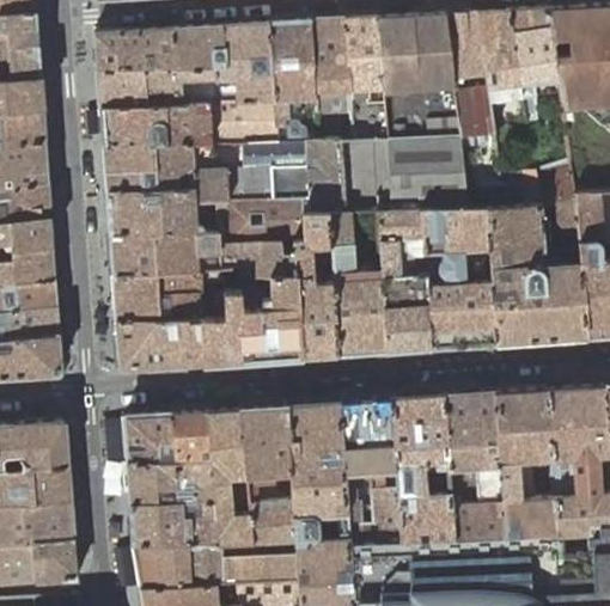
[(0,0),(0,81),(14,81),(42,79),(38,43),(37,16),(35,0),(0,0)]
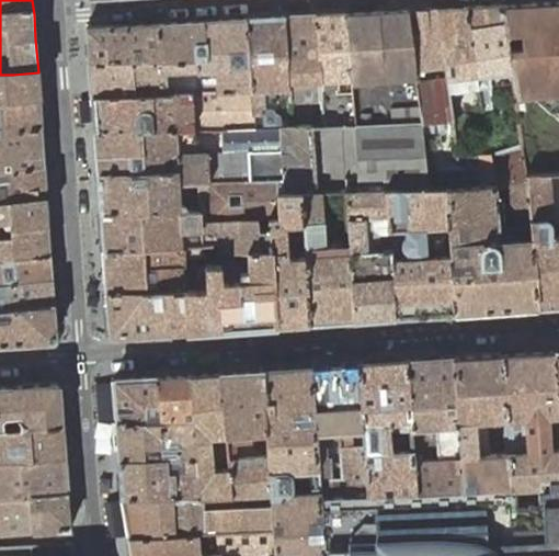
[(558,6),(546,7),(501,9),(504,29),(506,38),(512,77),(523,150),(528,180),(531,180),(549,179),(558,177),(558,6)]
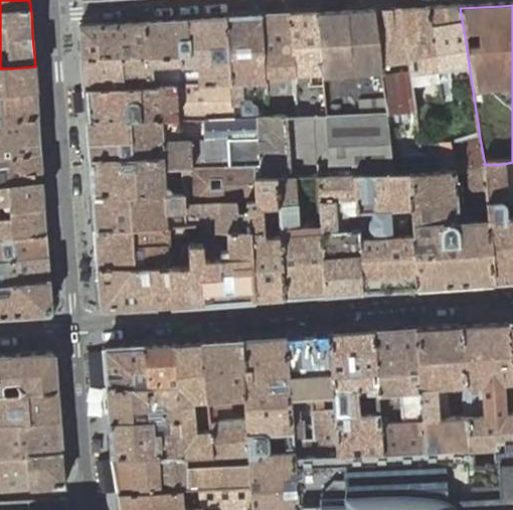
[(463,26),(460,8),(440,9),(430,10),(434,29),(434,36),(440,73),(442,85),(445,105),(454,104),(453,83),(451,71),(470,70),(465,35),(463,26)]
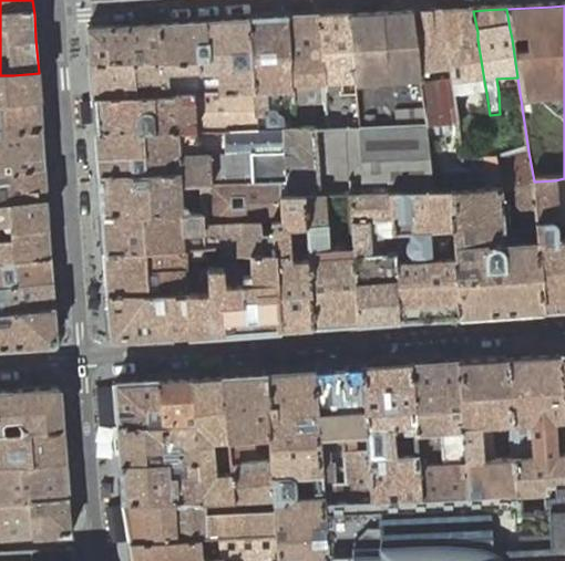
[(478,32),(473,11),(444,12),(449,42),(453,74),(454,84),(455,96),(486,93),(484,81),(478,40),(478,32)]
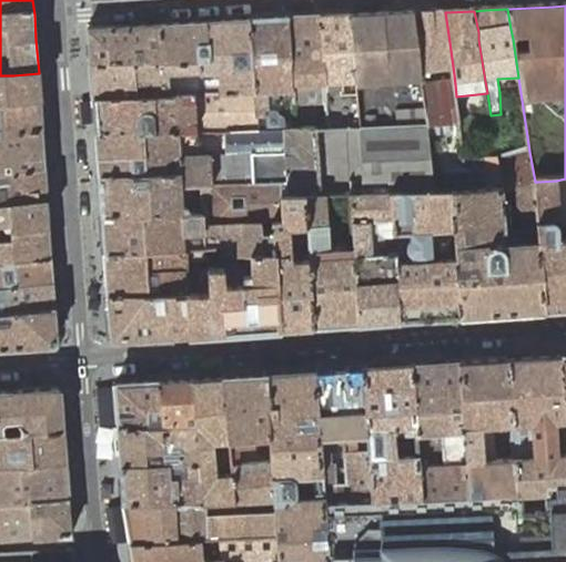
[(461,124),(456,96),(455,84),(454,74),(450,42),(445,12),(415,13),(420,50),(423,79),(423,84),(427,126),(461,124)]
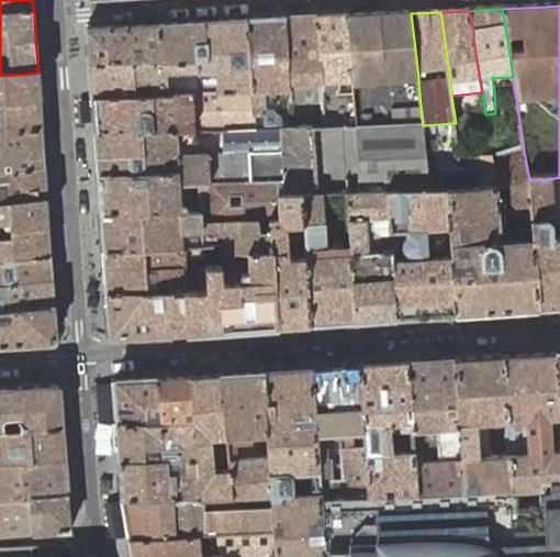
[(358,130),(423,125),(418,84),(418,78),(415,49),(411,13),(381,15),(349,17),(355,86),(355,88),(357,118),(358,130)]
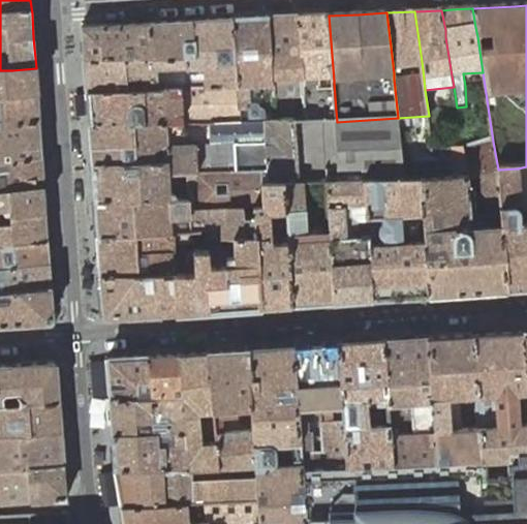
[(306,97),(308,123),(323,122),(336,122),(337,122),(336,111),(321,111),(319,81),(334,81),(329,16),(300,18),(301,32),(305,82),(306,97)]
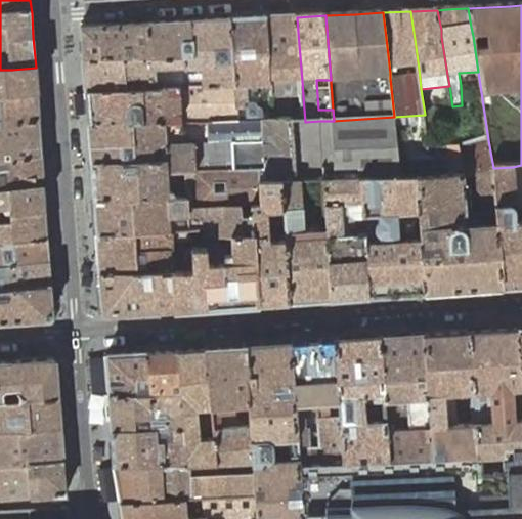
[(272,82),(273,87),(273,96),(303,96),(302,81),(298,32),(297,17),(268,19),(269,34),(272,82)]
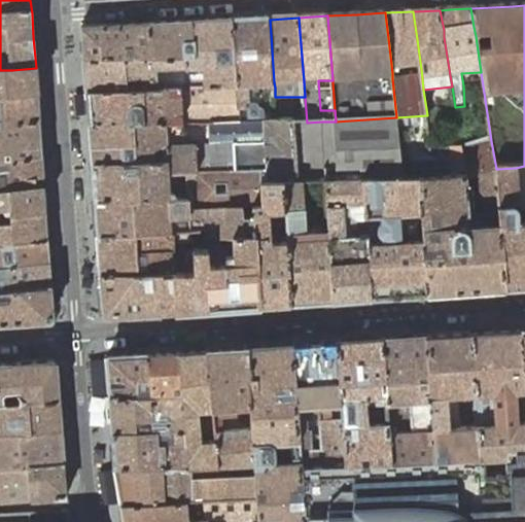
[(238,90),(237,89),(239,112),(251,111),(251,90),(275,88),(274,82),(271,34),(270,20),(233,22),(238,90)]
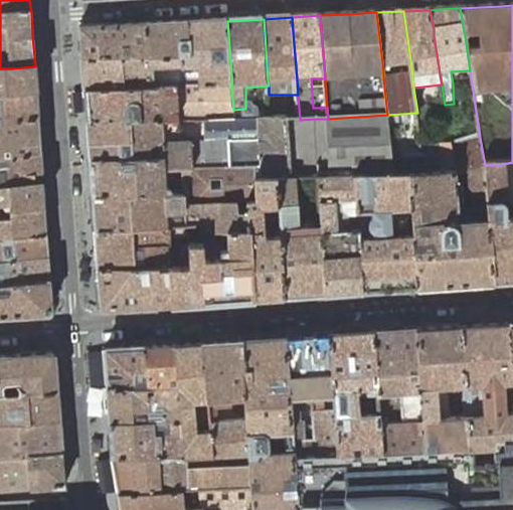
[(227,21),(188,23),(189,41),(191,41),(193,57),(182,58),(183,70),(184,90),(201,89),(231,87),(232,88),(227,21)]
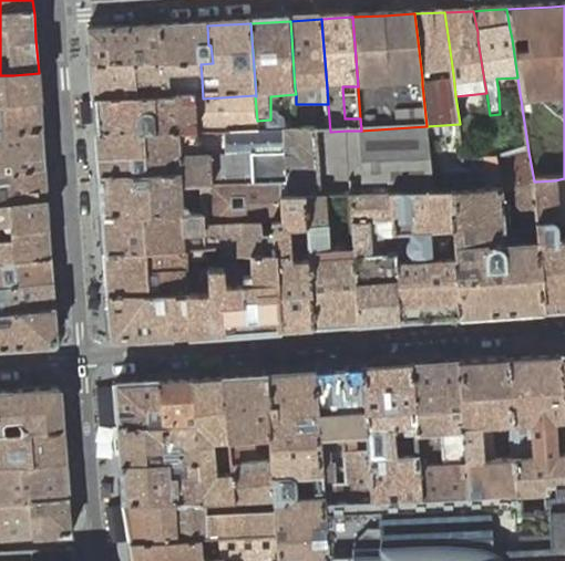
[(162,29),(164,65),(201,64),(213,63),(211,45),(208,45),(207,26),(162,29)]
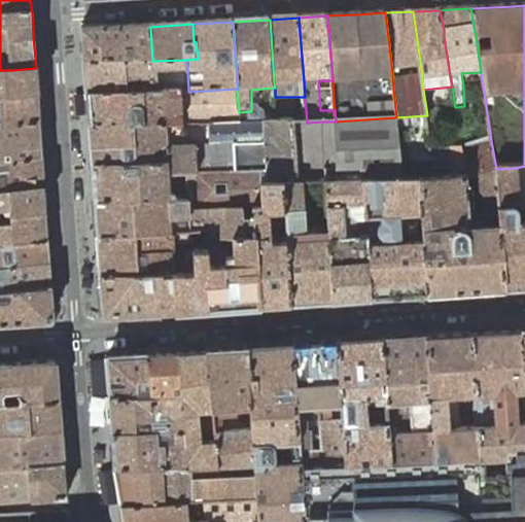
[(84,49),(85,64),(152,61),(150,27),(110,29),(83,31),(84,49)]
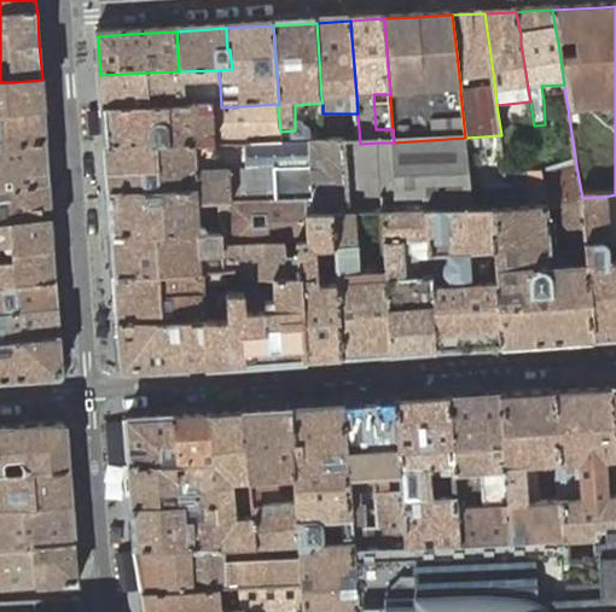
[(179,71),(100,75),(104,112),(184,109),(182,86),(220,85),(219,70),(179,71)]
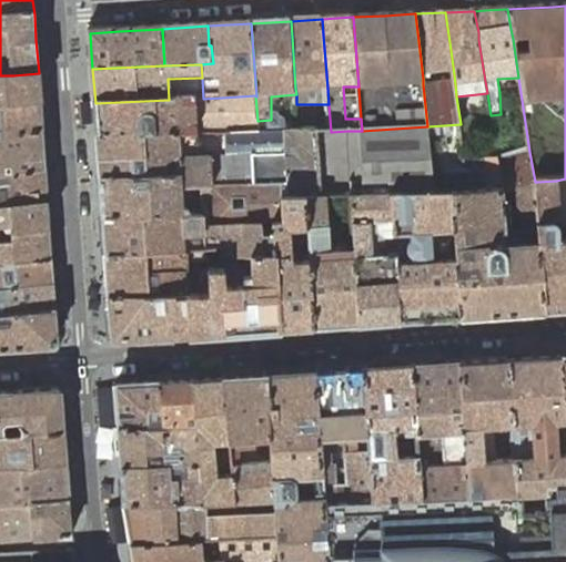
[(39,85),(39,73),(13,75),(0,75),(0,105),(40,103),(39,85)]
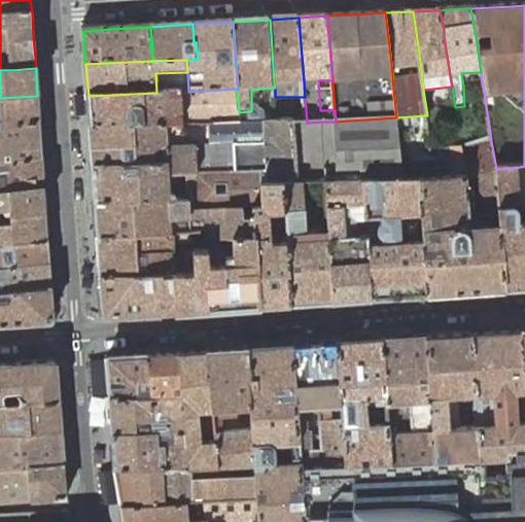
[(206,91),(188,92),(182,92),(184,126),(213,125),(241,125),(239,112),(237,89),(206,91)]
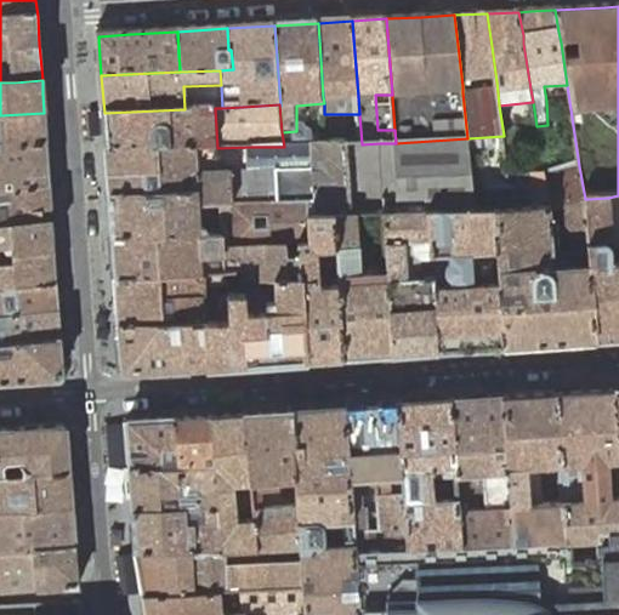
[(185,109),(104,113),(104,121),(107,151),(196,148),(217,148),(215,108),(185,109)]
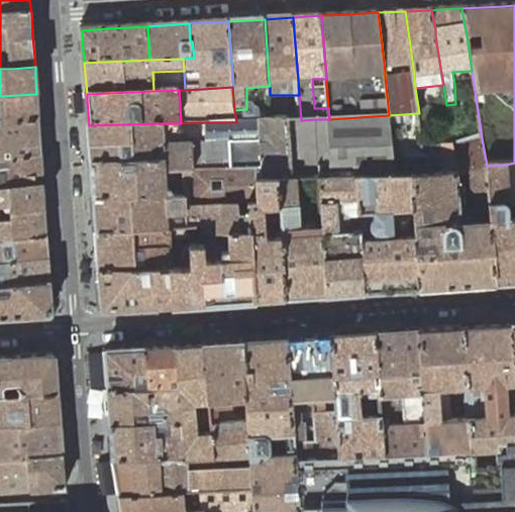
[(37,105),(36,94),(0,96),(0,123),(38,120),(37,105)]
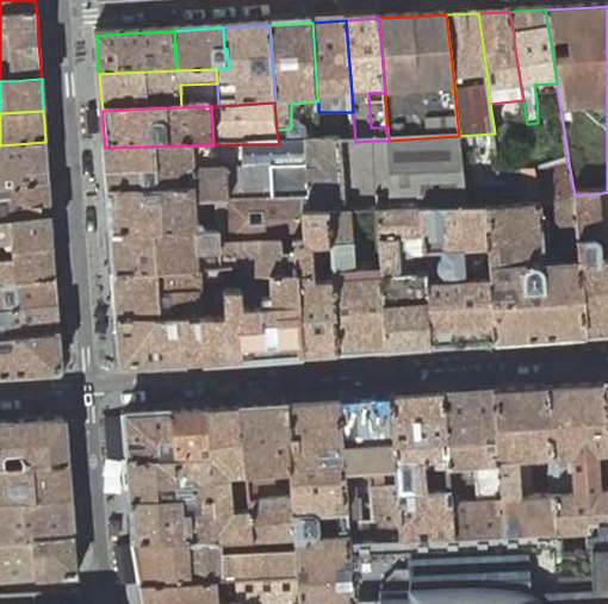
[(467,210),(459,136),(389,141),(388,141),(389,154),(391,200),(421,199),(422,211),(467,210)]
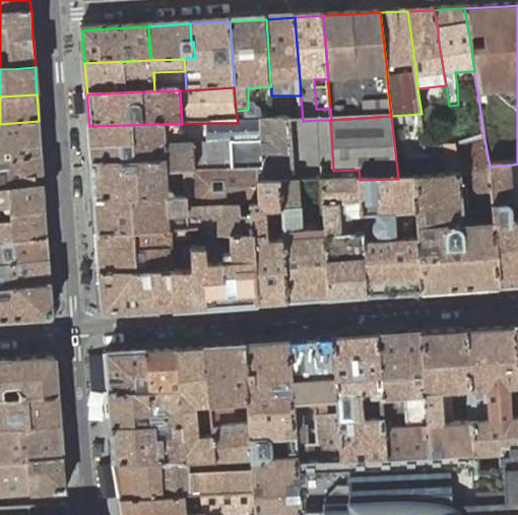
[(318,120),(321,171),(333,171),(331,131),(330,120),(318,120)]
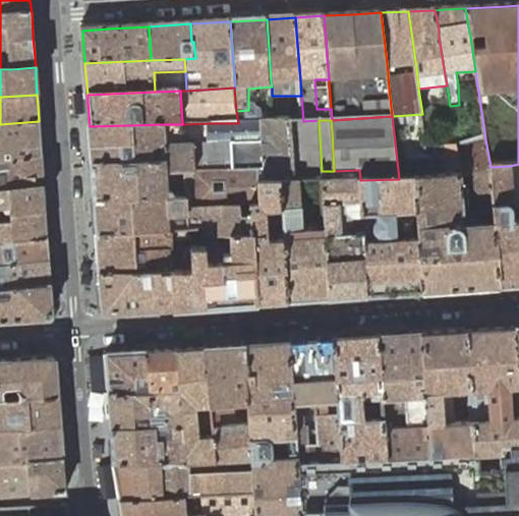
[(0,124),(0,161),(42,158),(40,134),(39,121),(0,124)]
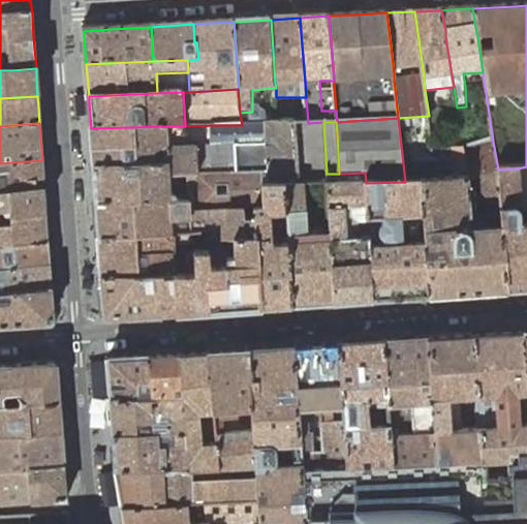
[(185,126),(166,126),(167,149),(197,148),(214,148),(214,125),(185,126)]
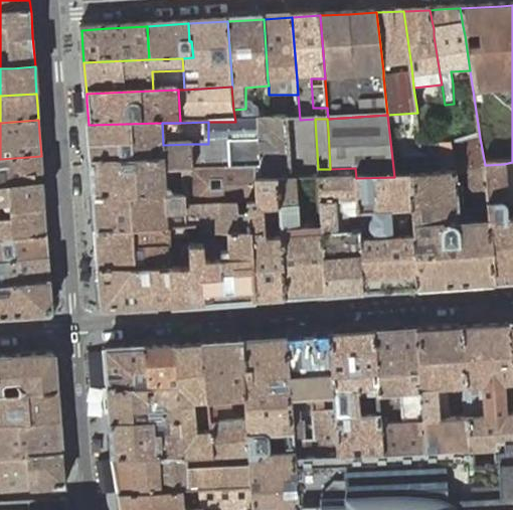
[(162,123),(89,125),(92,163),(164,159),(165,172),(192,171),(255,169),(255,180),(279,180),(291,180),(289,144),(262,144),(261,143),(208,144),(192,144),(163,145),(162,123)]
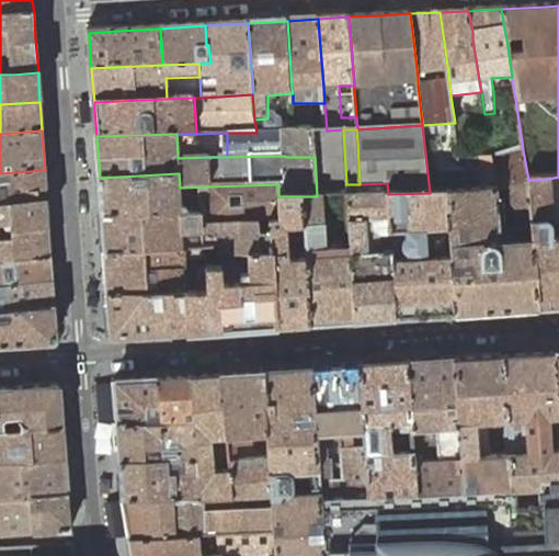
[(528,180),(523,150),(492,159),(492,160),(497,190),(499,189),(513,189),(532,186),(531,180),(528,180)]
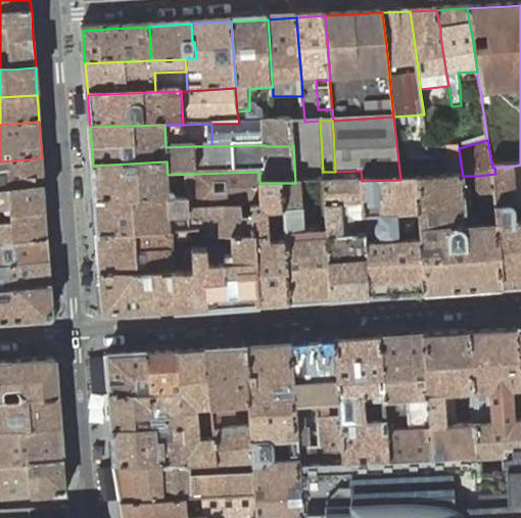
[(496,206),(495,174),(478,176),(479,202),(486,202),(488,226),(468,227),(465,176),(463,177),(459,149),(450,150),(450,157),(446,160),(447,168),(451,170),(451,177),(418,180),(420,208),(422,230),(422,235),(426,295),(502,290),(499,225),(496,206)]
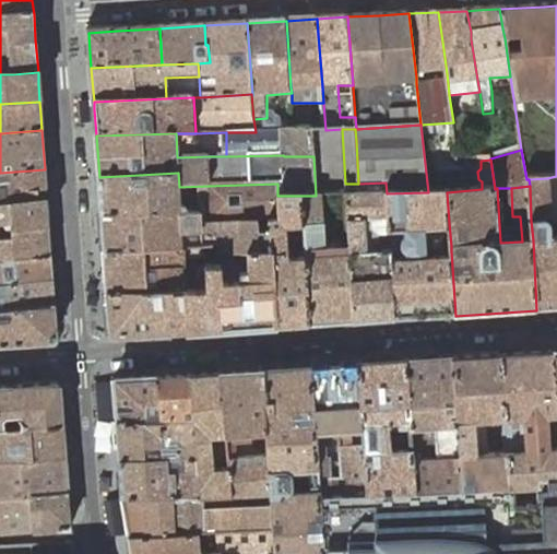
[(0,203),(47,200),(46,185),(45,169),(0,173),(0,203)]
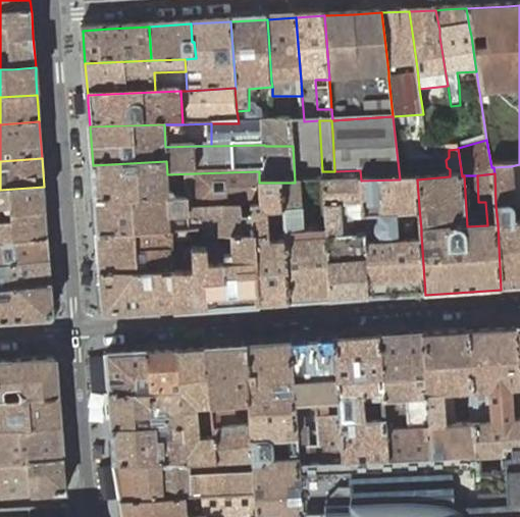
[(166,161),(93,165),(96,202),(169,199),(174,200),(174,199),(174,198),(173,197),(173,196),(172,196),(172,194),(171,194),(170,193),(169,193),(168,193),(168,190),(187,189),(187,200),(188,210),(227,207),(242,207),(252,206),(260,206),(259,183),(259,171),(195,173),(167,174),(166,161)]
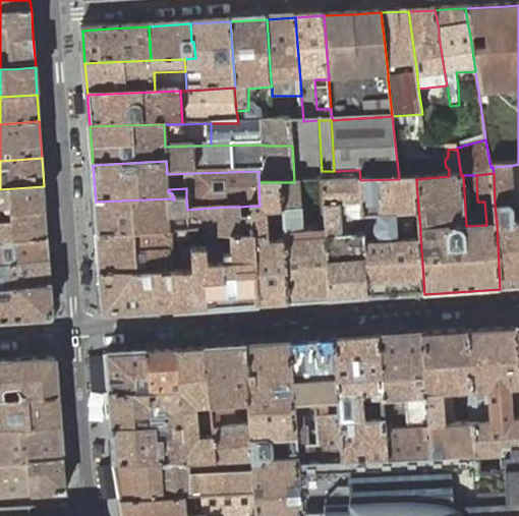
[(510,166),(493,167),(494,173),(495,206),(497,224),(500,289),(518,287),(518,221),(514,222),(513,211),(510,166)]
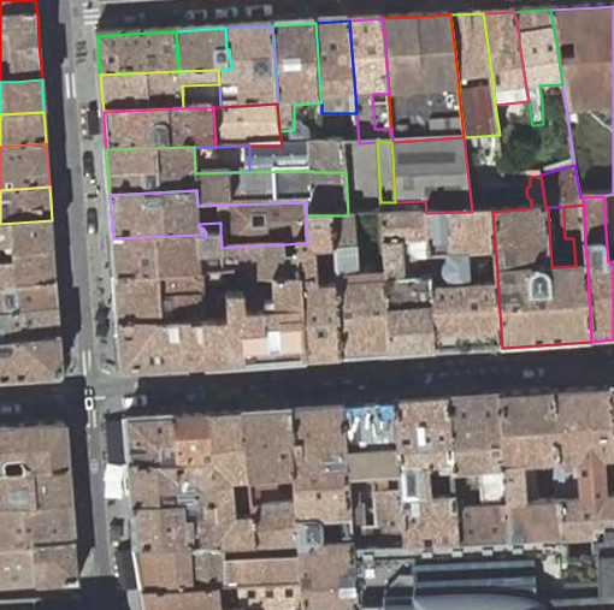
[(381,202),(382,214),(426,213),(425,201),(395,202),(381,202)]
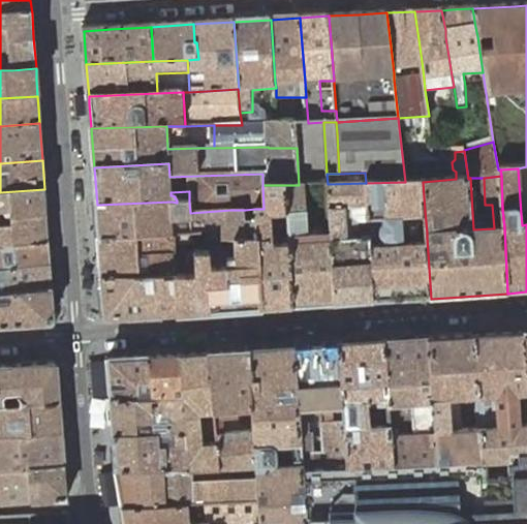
[(425,211),(423,182),(405,182),(366,183),(368,208),(368,215),(383,214),(383,220),(382,220),(381,221),(380,222),(380,223),(379,224),(378,225),(378,226),(378,228),(378,229),(378,230),(379,232),(380,232),(380,233),(381,234),(382,234),(383,235),(384,235),(384,240),(370,241),(372,270),(373,303),(421,300),(431,299),(427,238),(427,233),(425,211)]
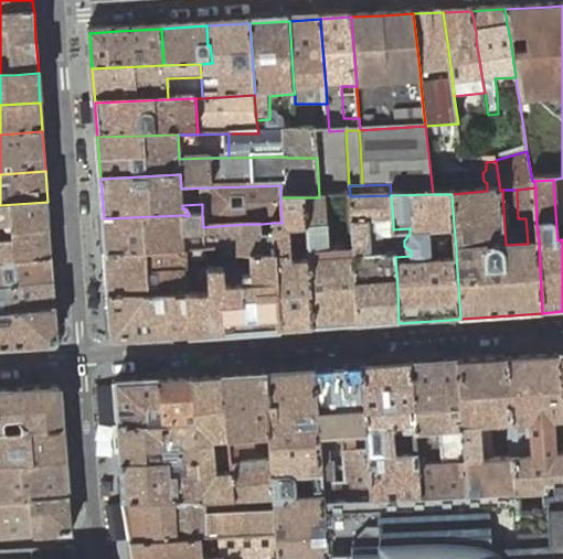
[(350,196),(353,245),(353,250),(357,297),(358,326),(381,325),(385,324),(384,288),(397,288),(395,257),(394,254),(393,232),(393,229),(393,222),(391,195),(350,196)]
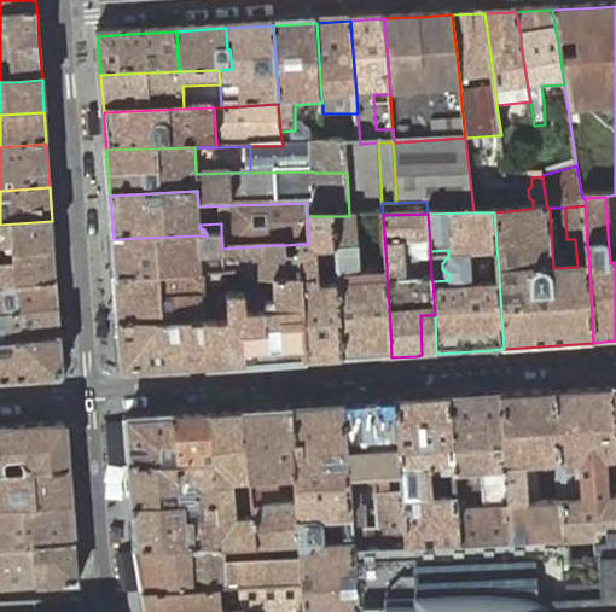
[(335,216),(307,216),(308,244),(298,244),(300,260),(301,279),(306,363),(332,361),(342,360),(338,286),(337,278),(337,269),(329,269),(329,286),(318,287),(315,254),(336,252),(335,216)]
